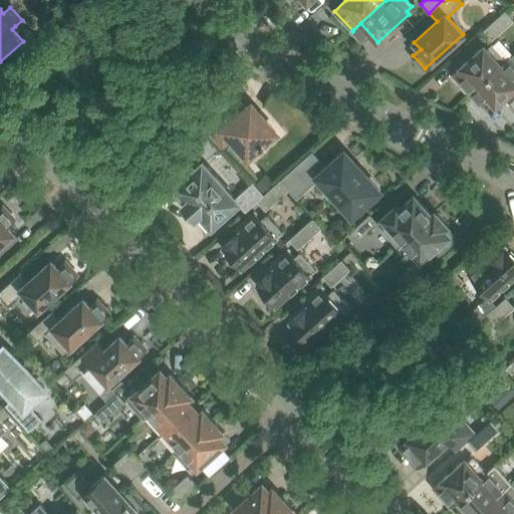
[(490,41),(513,20),(505,11),(482,31),(490,41)]
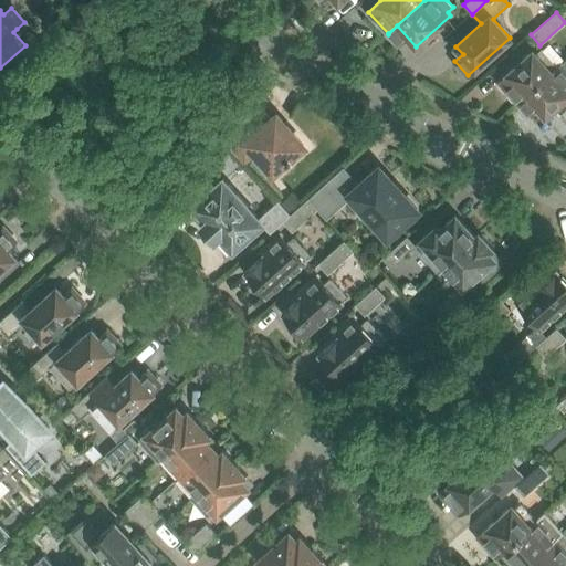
[(517,103),(562,64),(561,63),(557,65),(542,49),(536,54),(533,51),(499,82),(517,103)]
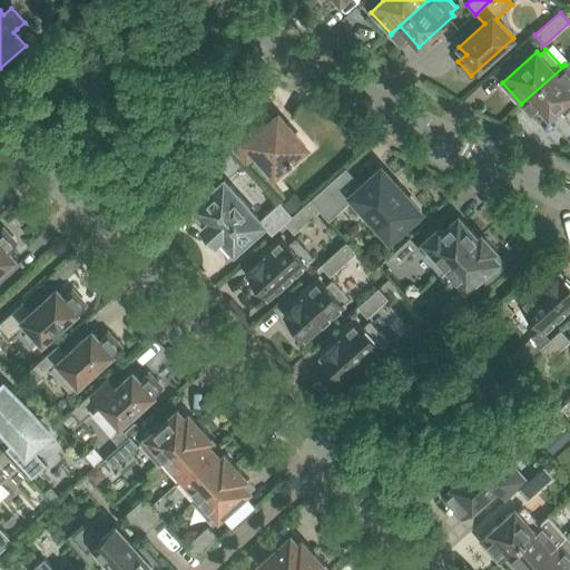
[(550,117),(569,98),(569,69),(566,65),(521,104),(522,105),(531,96),(550,117)]
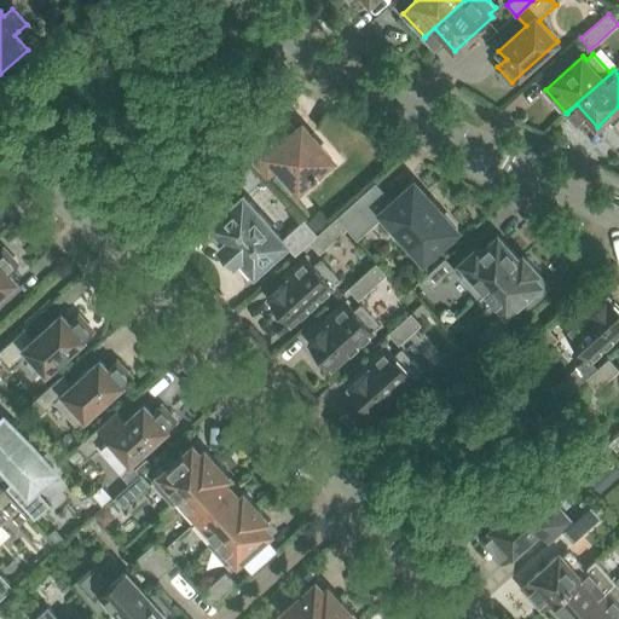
[(271,131),(247,151),(249,154),(268,175),(279,166),(299,189),(313,175),(316,178),(319,174),(317,172),(331,160),(302,126),(298,131),(295,127),(285,116),(270,131),(271,131)]
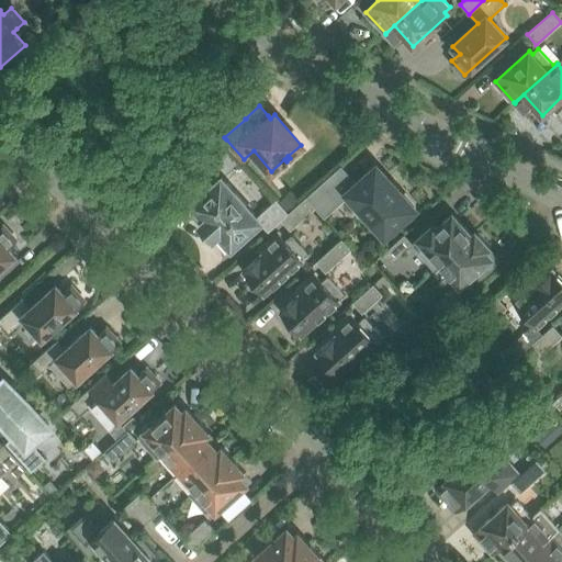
[(385,235),(414,208),(402,194),(404,192),(391,178),(389,179),(377,166),(357,183),(341,166),(306,197),(315,206),(324,216),(349,194),(385,235)]
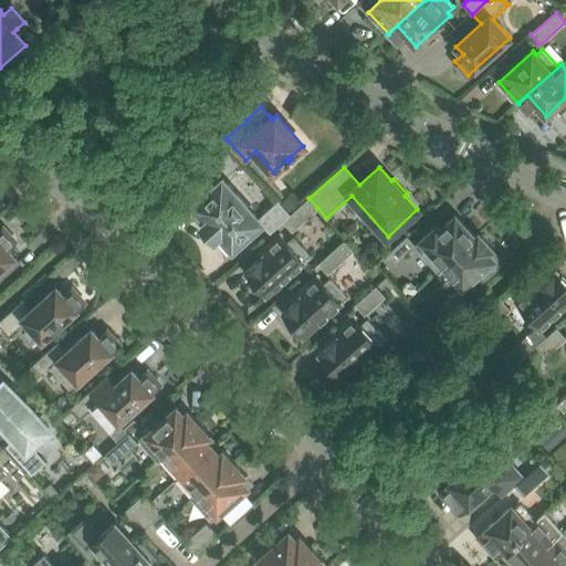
[(262,217),(226,177),(194,205),(207,219),(201,224),(215,239),(220,233),(233,248),(260,224),(268,234),(283,221),(291,215),(279,201),(262,217)]
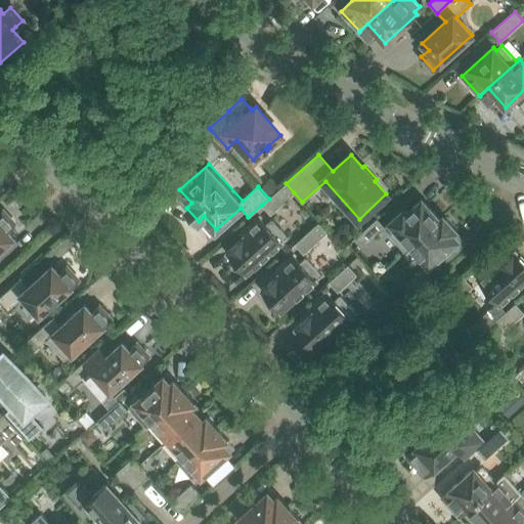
[(270,214),(294,192),(286,183),(269,199),(262,205),(270,214)]
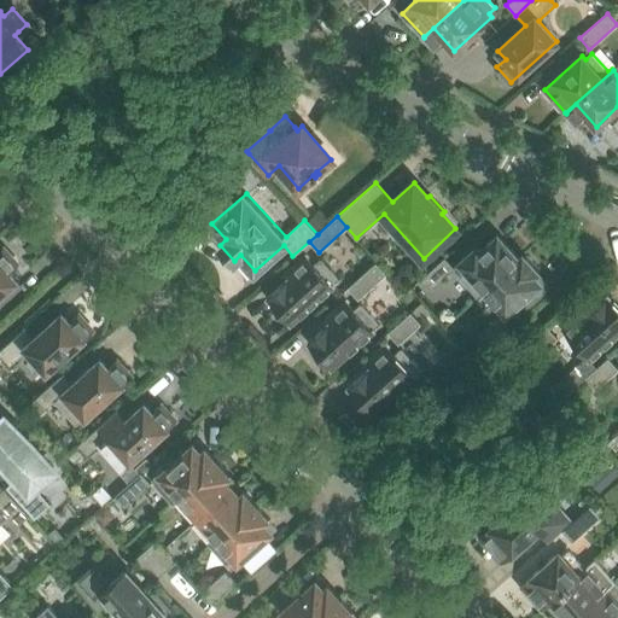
[(477,246),(459,262),(466,270),(460,277),(478,296),(524,255),(523,254),(519,257),(502,239),(500,242),(495,237),(481,250),(477,246)]
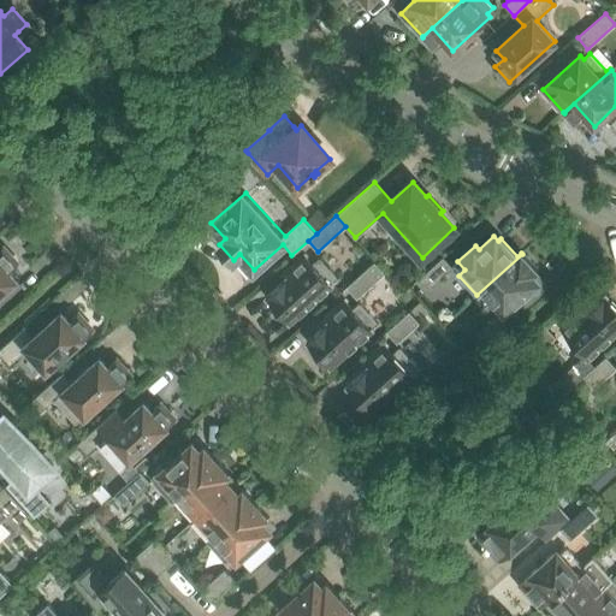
[(0,250),(0,294),(17,279),(9,271),(18,264),(4,248),(0,250)]
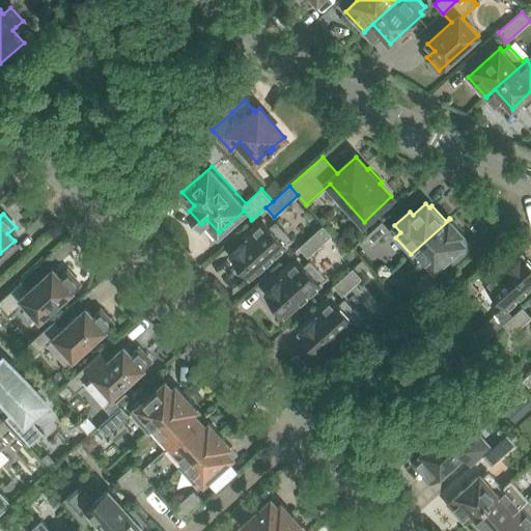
[(450,219),(411,254),(411,255),(417,250),(435,270),(438,268),(444,274),(471,249),(460,239),(459,236),(463,233),(450,219)]
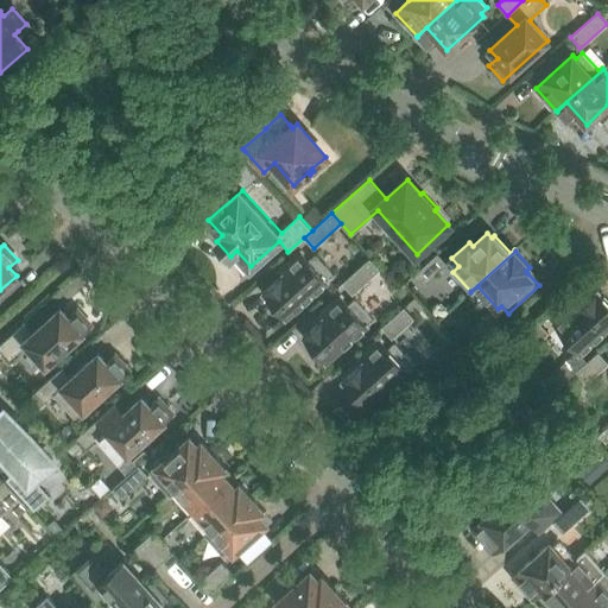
[(426,284),(448,264),(438,253),(416,273),(426,284)]
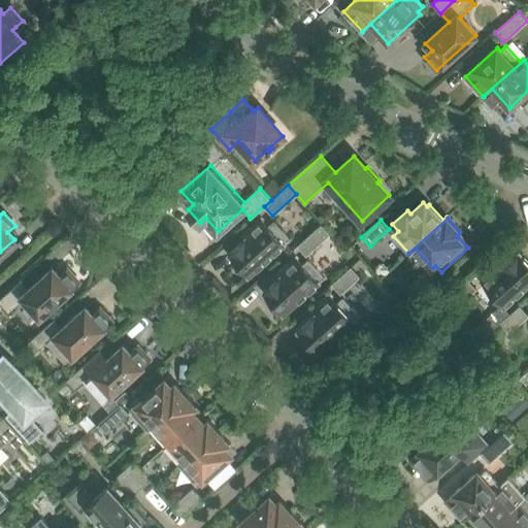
[(249,275),(290,238),(273,221),(268,226),(265,222),(229,253),(230,254),(229,255),(249,275)]
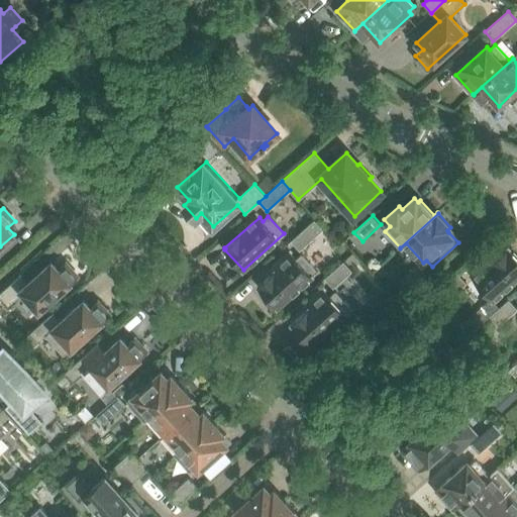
[(300,249),(323,229),(314,220),(291,240),(300,249)]
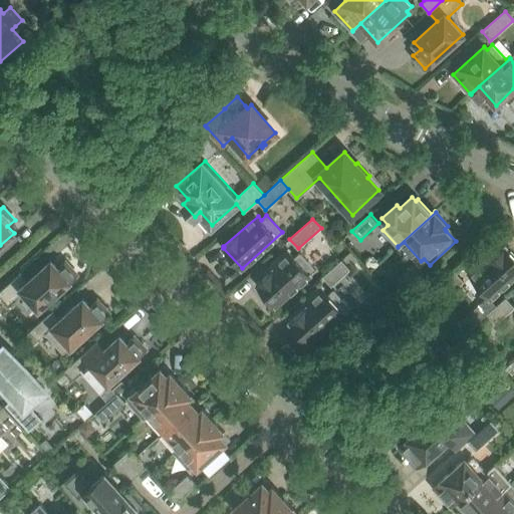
[(490,298),(513,276),(513,254),(506,246),(505,247),(505,246),(471,277),(490,298)]
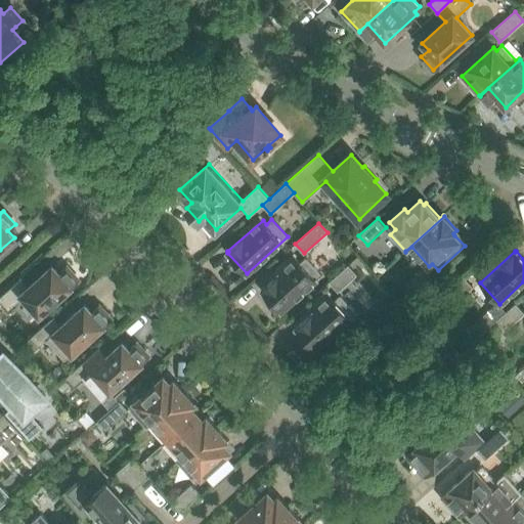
[(280,312),(322,274),(306,257),(301,262),(297,258),(262,291),(271,301),(269,303),(276,311),(278,309),(280,312)]
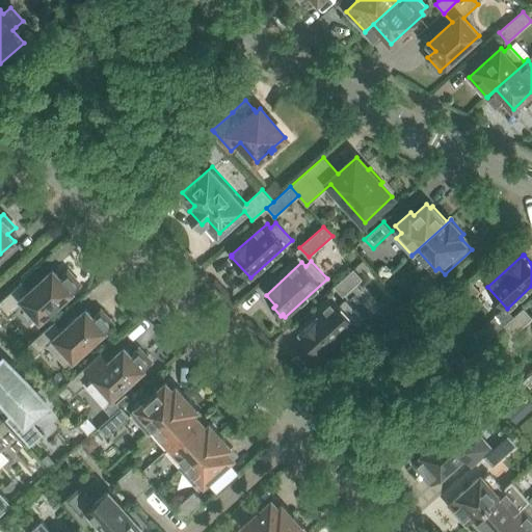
[(343,296),(363,278),(353,269),(335,286),(343,296)]
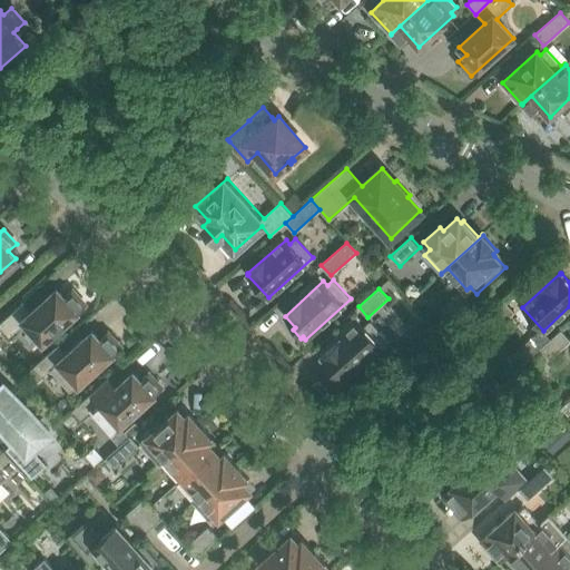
[(43,343),(86,305),(72,291),(65,297),(57,290),(32,312),(23,302),(0,323),(0,326),(10,338),(26,324),(43,343)]
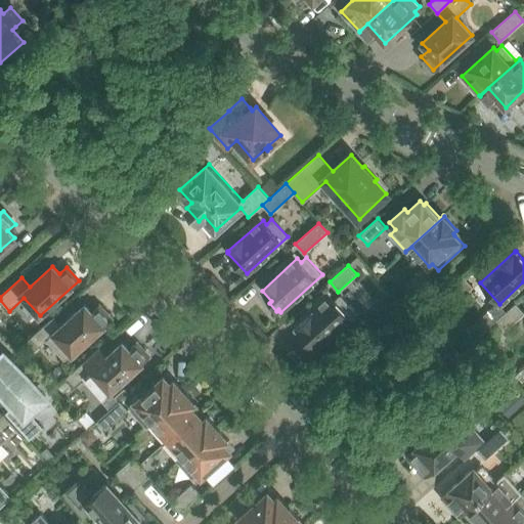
[(412,296),(432,278),(424,269),(404,287),(412,296)]
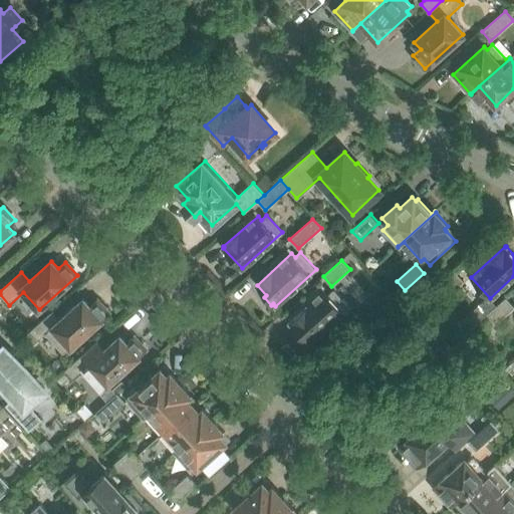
[(446,298),(464,281),(456,272),(437,288),(446,298)]
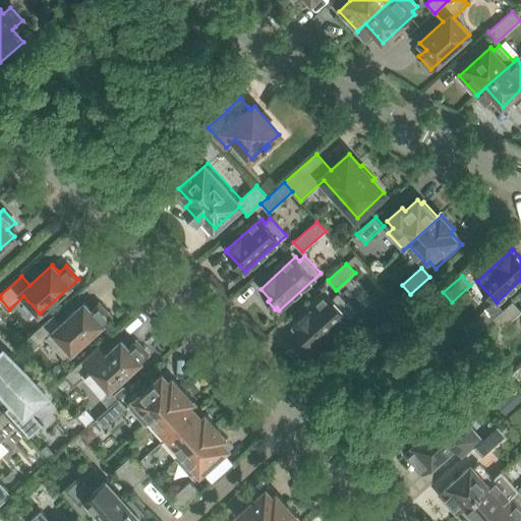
[(313,348),(354,311),(338,293),(333,298),(329,294),(294,326),(295,326),(294,327),(303,337),(301,339),(308,347),(310,345),(313,348)]
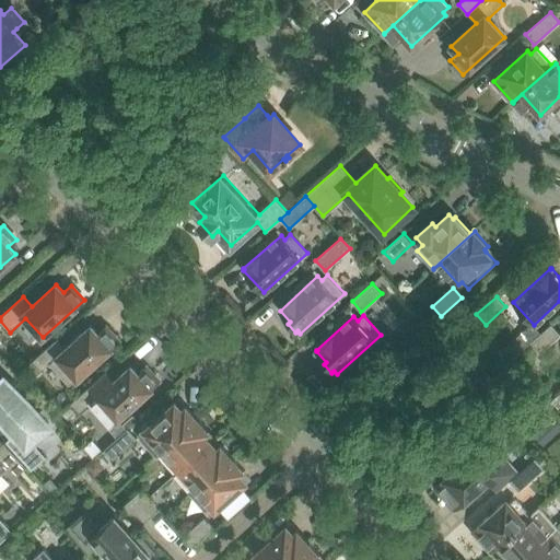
[(540,352),(559,334),(551,324),(531,342),(540,352)]
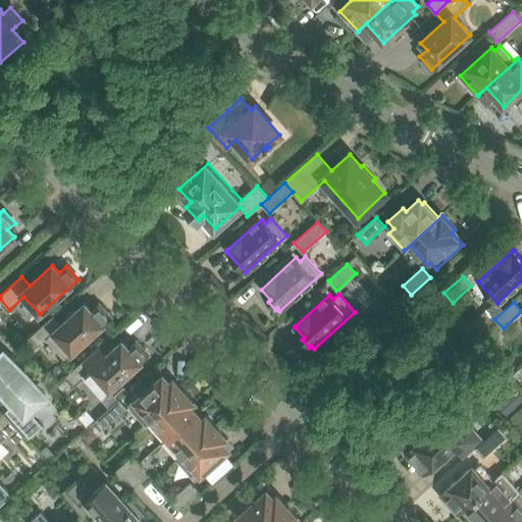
[(65,359),(111,318),(99,304),(92,311),(85,304),(62,324),(54,315),(31,336),(39,346),(47,338),(65,359)]
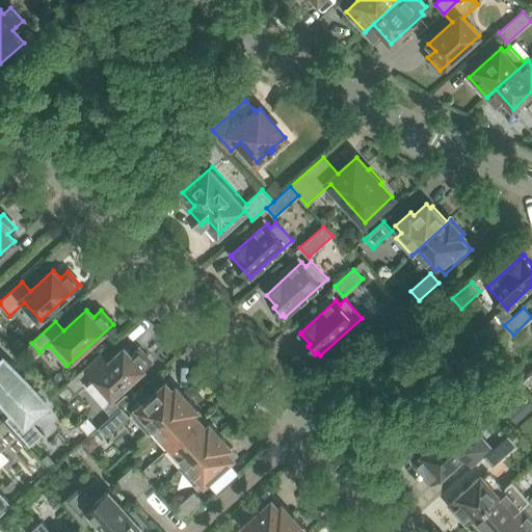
[(104,404),(151,362),(139,348),(131,355),(125,348),(101,369),(92,360),(74,377),(82,387),(85,383),(104,404)]
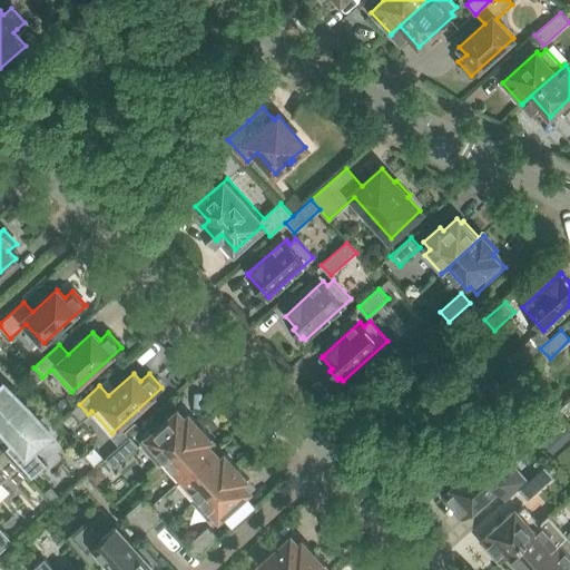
[(49,433),(5,383),(0,386),(0,426),(13,442),(6,449),(32,479),(43,468),(29,451),(49,433)]
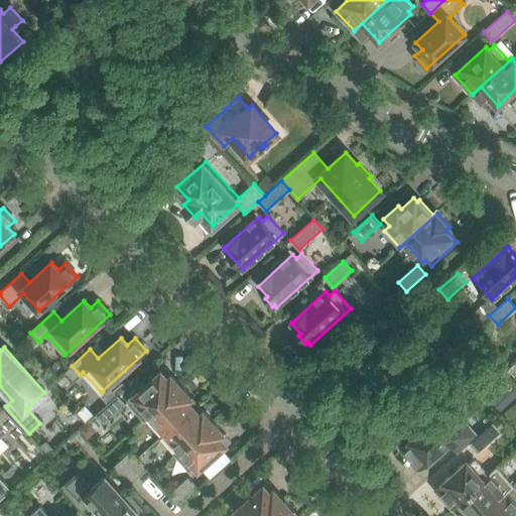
[(144,419),(181,385),(171,375),(168,378),(161,370),(130,398),(133,401),(130,404),(144,419)]
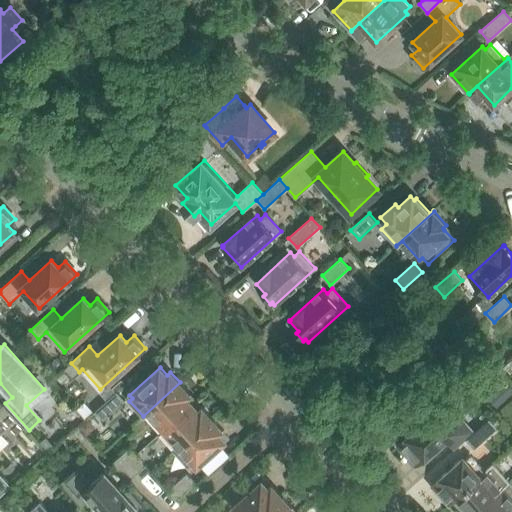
[(162,432),(193,404),(187,397),(190,394),(180,382),(143,416),(144,417),(146,414),(162,432)]
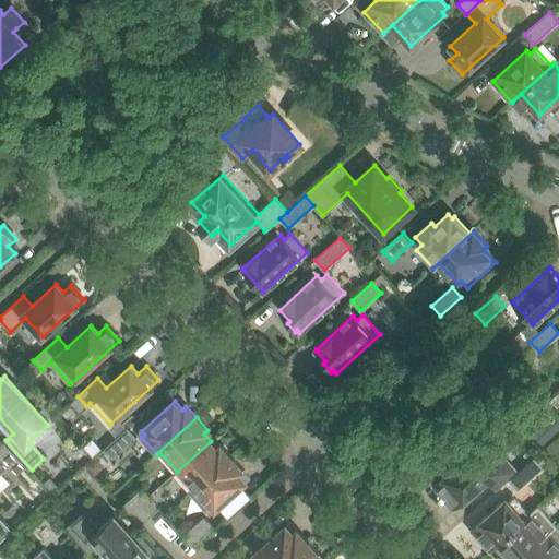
[(111,460),(137,437),(128,427),(103,450),(111,460)]
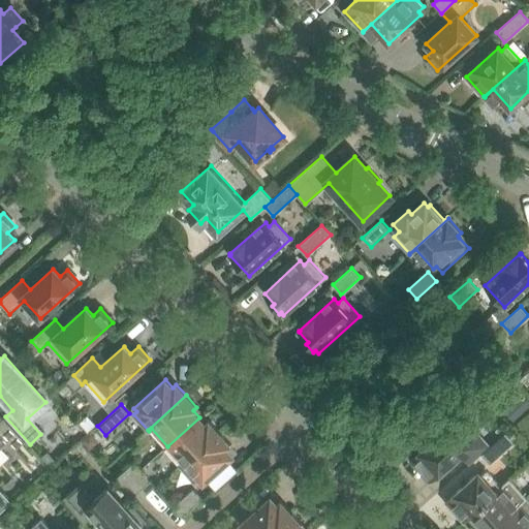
[(453,424),(411,460),(430,480),(461,454),(469,462),(489,445),(472,428),(461,415),(453,424)]
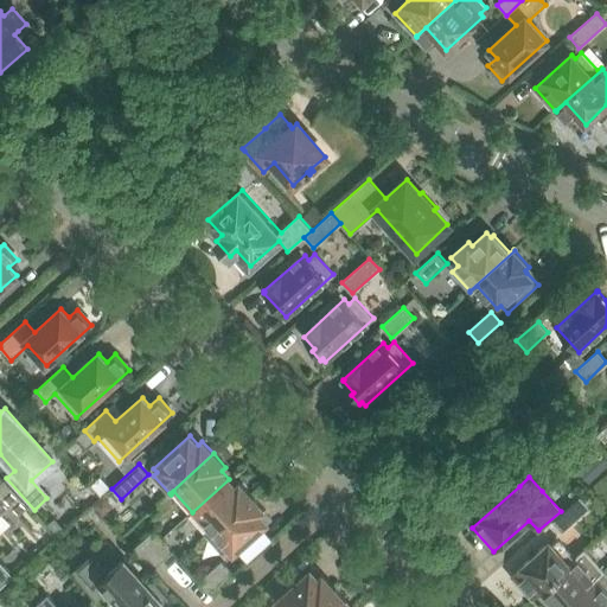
[(208,536),(251,497),(240,483),(236,486),(229,479),(192,512),(210,532),(206,535),(208,536)]
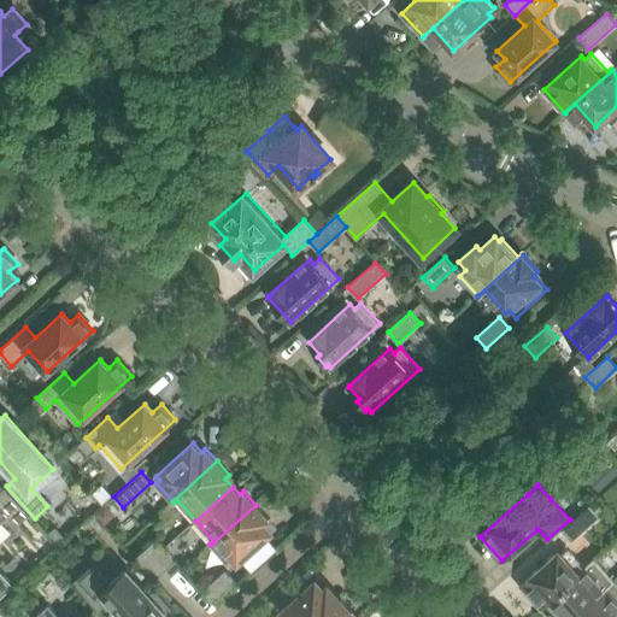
[(28,513),(5,488),(0,492),(0,509),(3,506),(18,524),(28,513)]
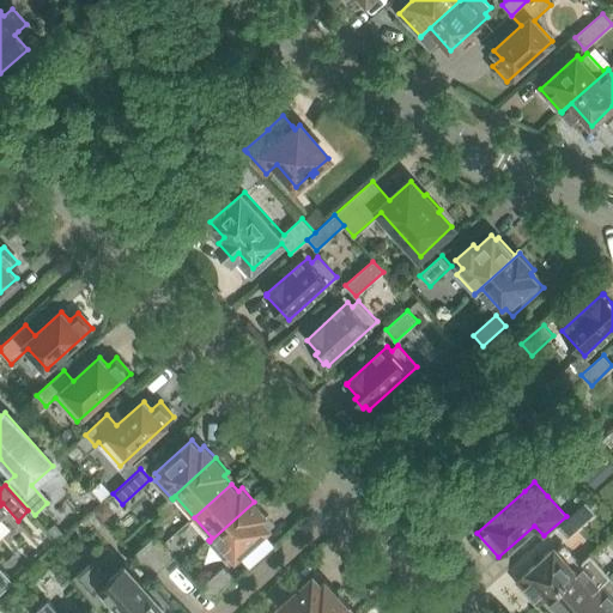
[(232,560),(269,527),(262,519),(266,515),(254,502),(210,541),(226,559),(229,557),(232,560)]
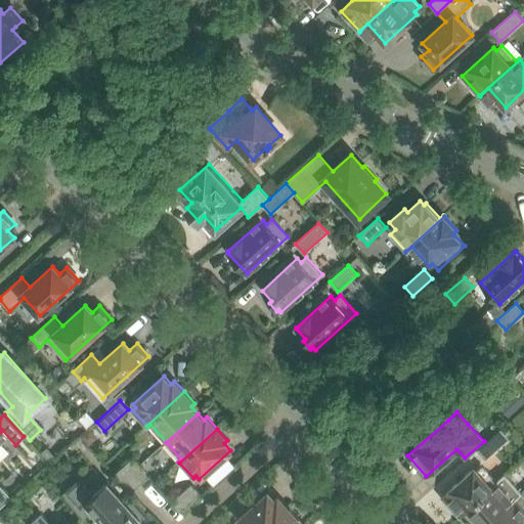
[(485,460),(509,438),(500,429),(477,449),(485,460)]
